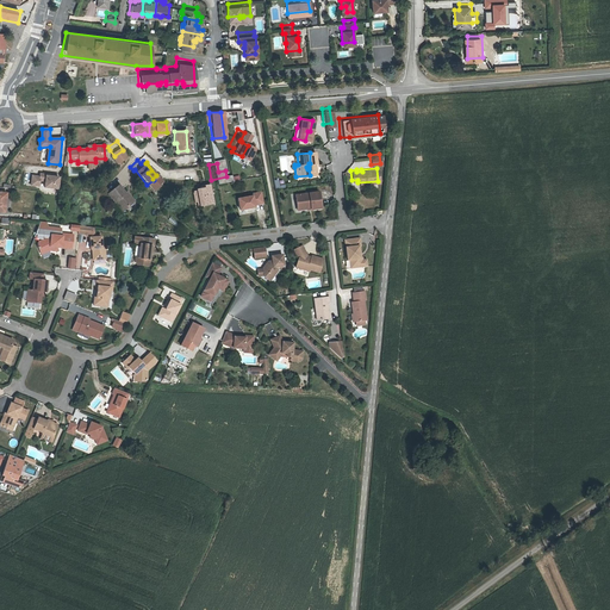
[(29,175),(27,185),(37,186),(38,180),(43,181),(43,187),(54,188),(55,178),(48,176),(42,175),(43,174),(37,173),(36,176),(29,175)]
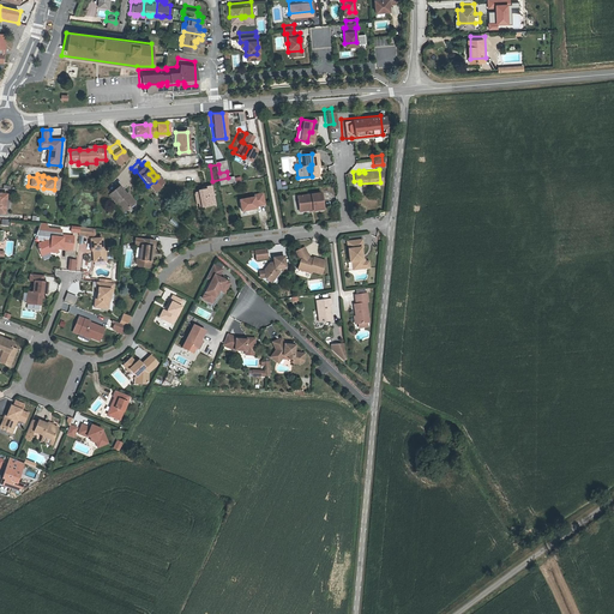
[(199,185),(196,185),(191,186),(193,203),(206,200),(204,180),(198,181),(199,185)]
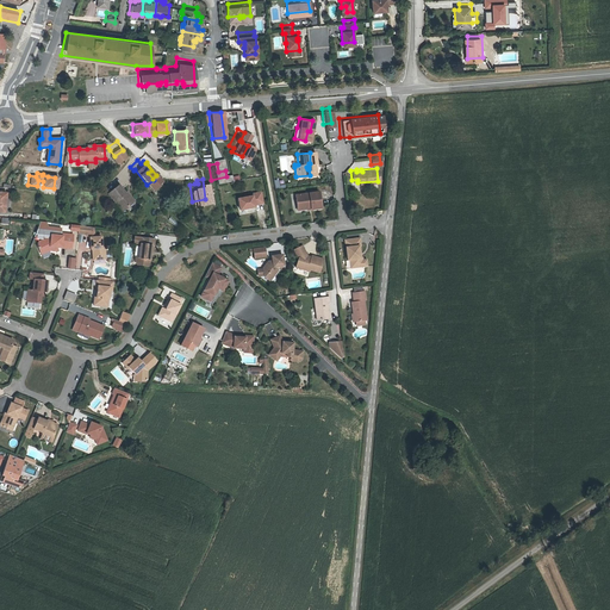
[(119,186),(110,194),(124,211),(135,200),(128,192),(126,193),(119,186)]
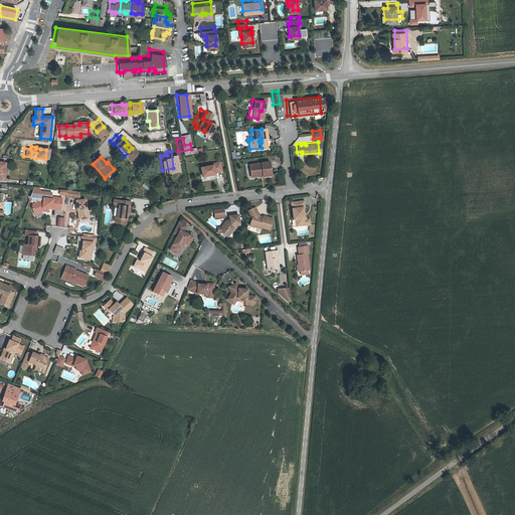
[(206,163),(194,165),(196,174),(208,172),(208,170),(215,169),(214,160),(206,161),(206,163)]
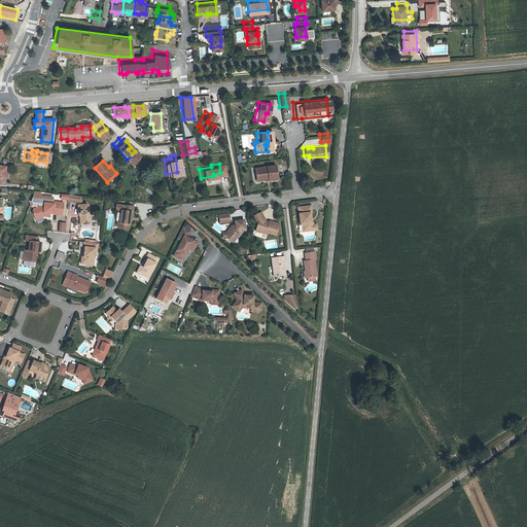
[(254,172),(254,178),(262,177),(262,176),(266,176),(266,178),(272,178),(271,164),(250,166),(251,172),(254,172)]
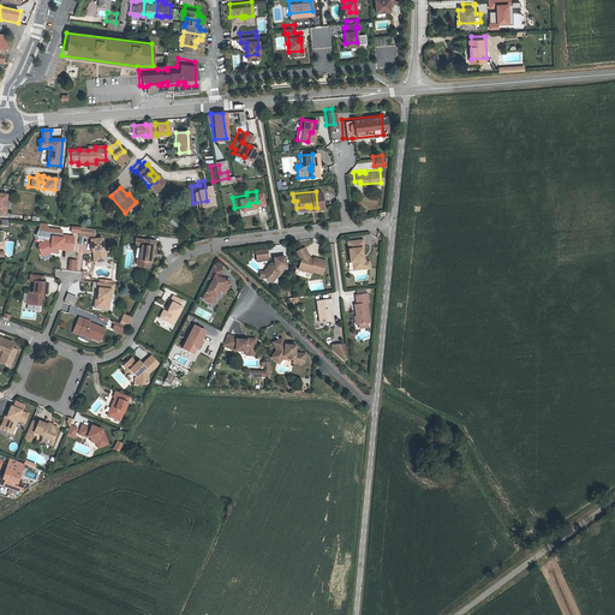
[(52,239),(39,243),(42,257),(57,250),(73,251),(75,236),(64,234),(64,236),(52,236),(52,239)]
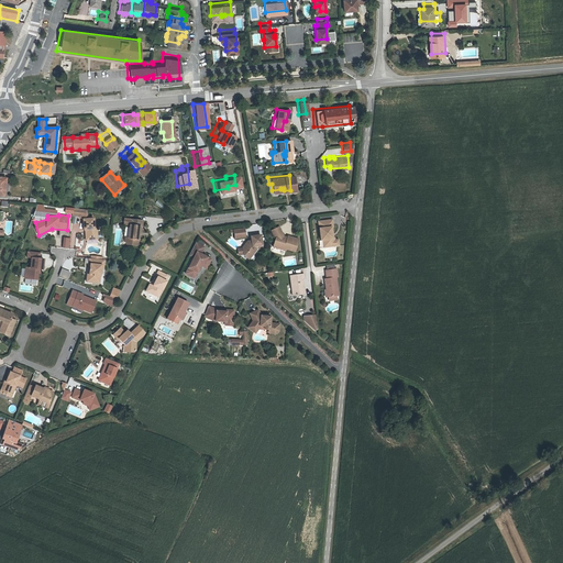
[(96,233),(98,233),(98,229),(95,229),(95,218),(88,219),(84,219),(85,229),(87,229),(87,231),(87,240),(97,240),(96,233)]
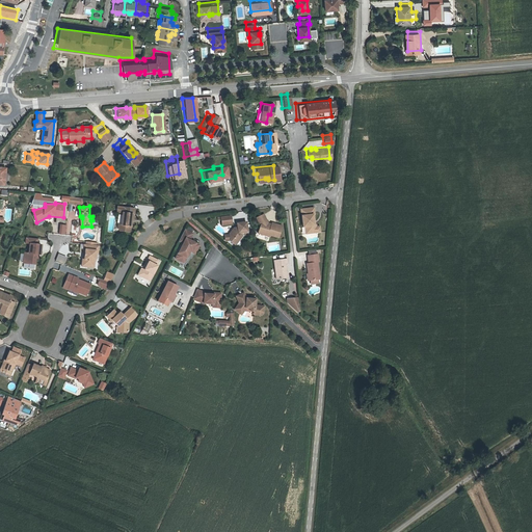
[(115,229),(124,231),(126,228),(127,225),(129,213),(131,214),(132,208),(122,207),(121,212),(120,211),(117,223),(114,222),(114,225),(115,229)]
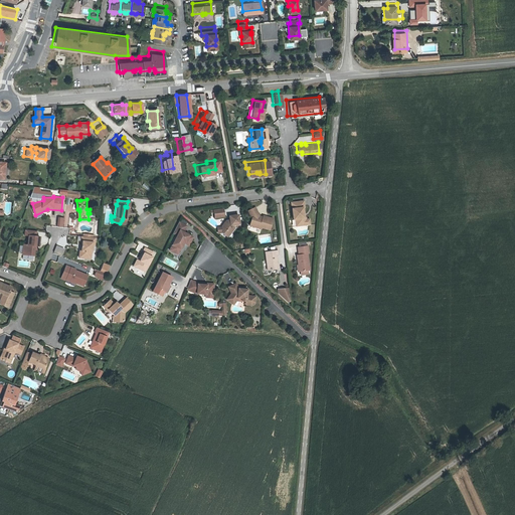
[(300,217),(299,207),(301,205),(300,200),(288,201),(289,218),(291,218),(292,225),(303,224),(302,218),(302,217),(300,217)]
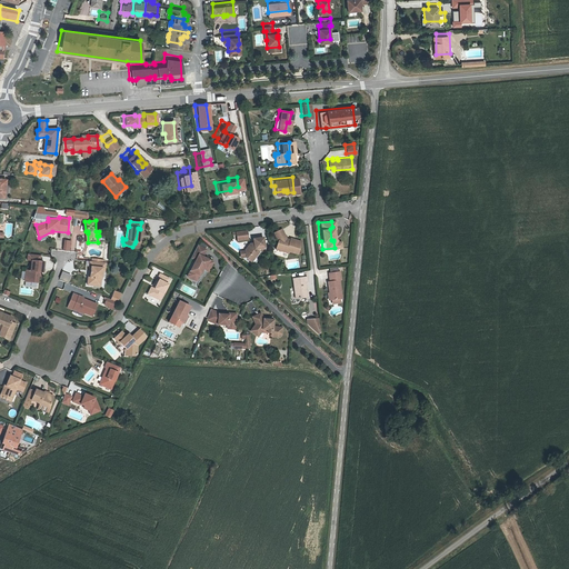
[(295,245),(285,241),(283,242),(280,241),(280,239),(276,229),(268,232),(271,241),(269,249),(281,253),(282,252),(291,256),(295,245)]
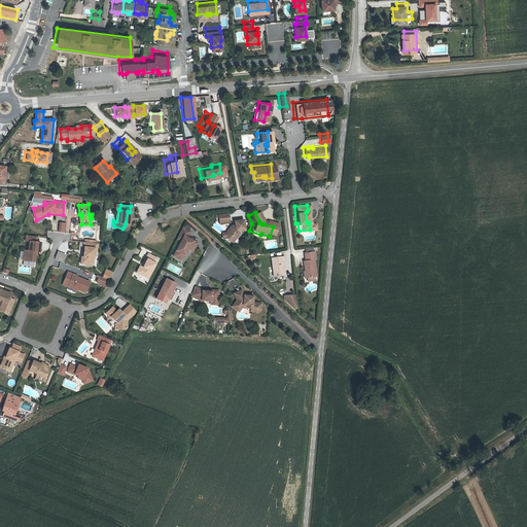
[(238,219),(227,220),(229,225),(226,226),(225,224),(220,231),(220,238),(225,242),(233,233),(233,230),(238,229),(238,219)]
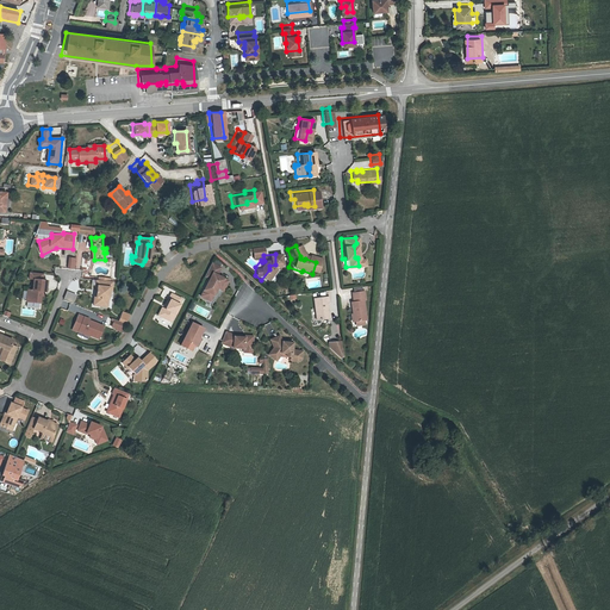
[(201,261),(195,274),(200,277),(191,294),(198,298),(200,291),(204,293),(207,286),(210,286),(212,281),(216,284),(218,279),(207,273),(211,266),(201,261)]
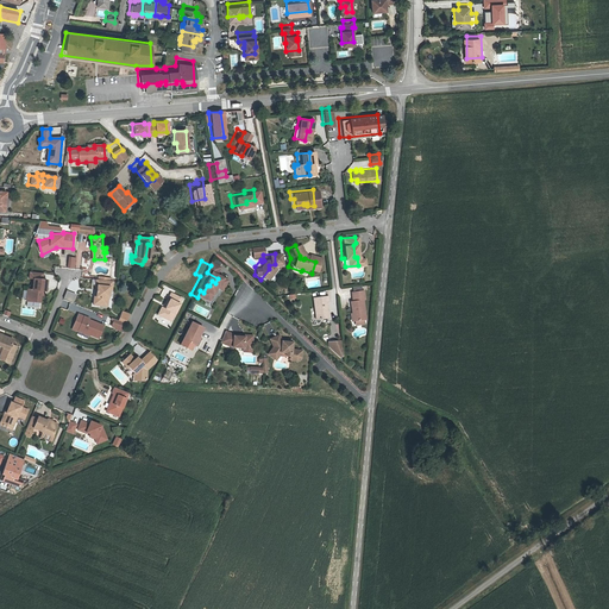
[(111,287),(113,288),(114,281),(112,281),(107,280),(102,280),(98,278),(96,289),(99,289),(100,289),(100,293),(98,293),(98,296),(95,296),(95,305),(102,306),(104,303),(108,303),(110,290),(111,287)]
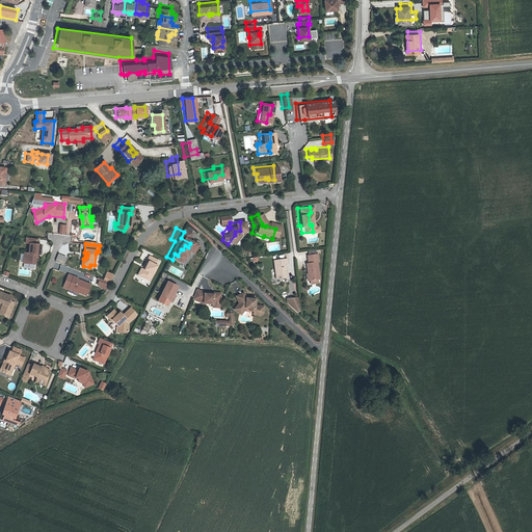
[(37,255),(40,255),(42,255),(43,245),(38,244),(30,244),(29,254),(25,253),(24,263),(36,265),(37,259),(37,255)]
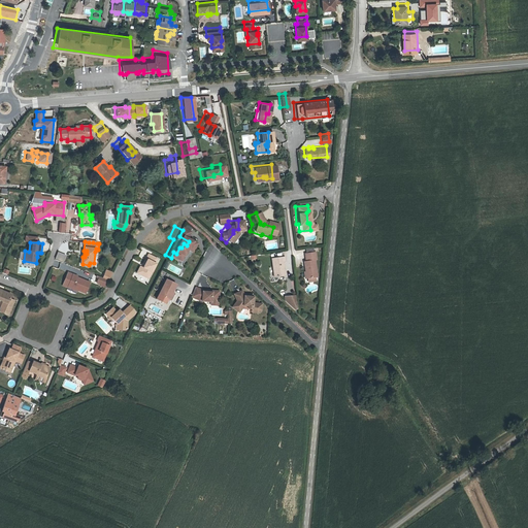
[(58,252),(55,259),(64,262),(66,255),(58,252)]
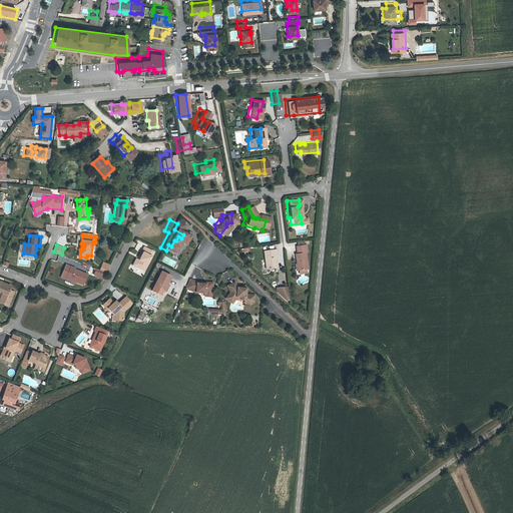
[(291,266),(291,272),(302,271),(301,254),(302,253),(302,246),(292,247),(292,254),(290,254),(291,266)]
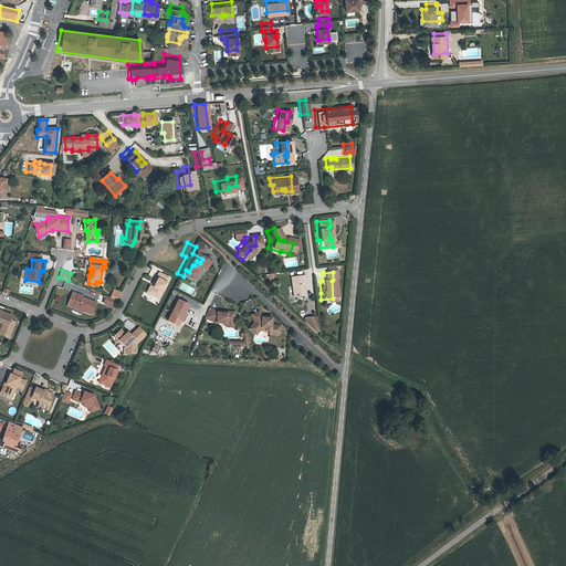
[(154,287),(153,286),(149,293),(159,297),(163,291),(164,291),(167,283),(166,282),(169,278),(159,273),(157,278),(158,278),(154,287)]
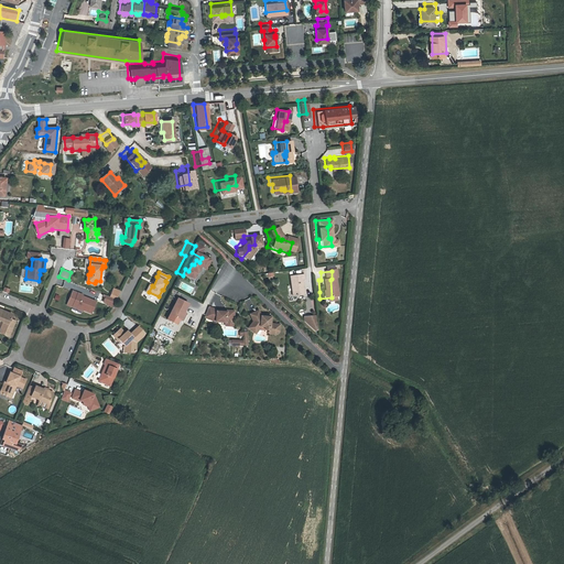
[(296,275),(283,277),(284,296),(296,295),(295,280),(297,280),(296,275)]
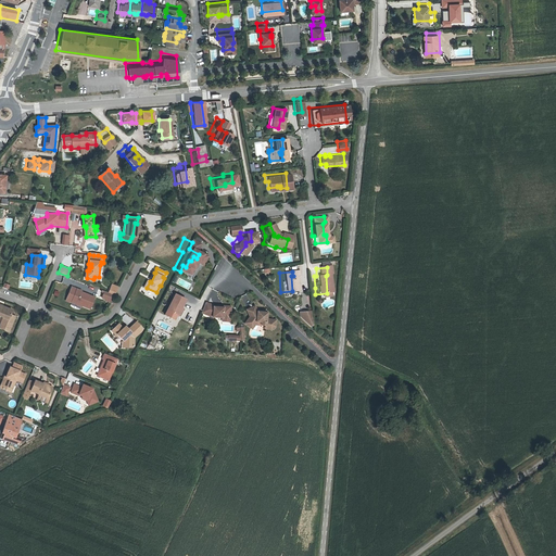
[(104,291),(101,299),(112,303),(119,287),(112,283),(108,292),(104,291)]
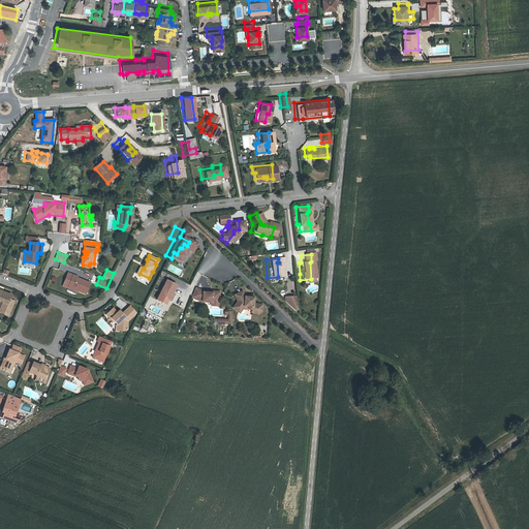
[(92,282),(68,273),(63,286),(86,296),(92,282)]
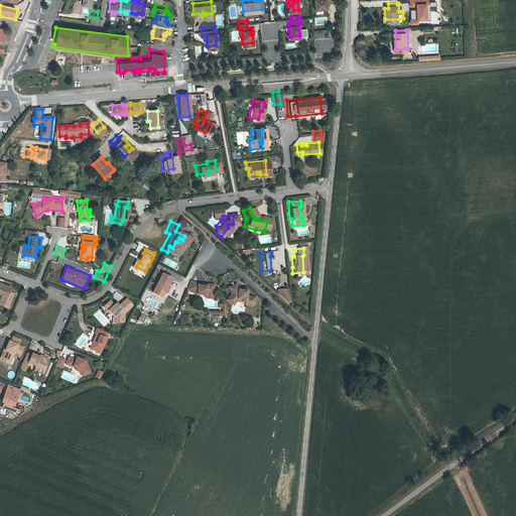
[(173,278),(163,273),(153,292),(162,297),(173,278)]
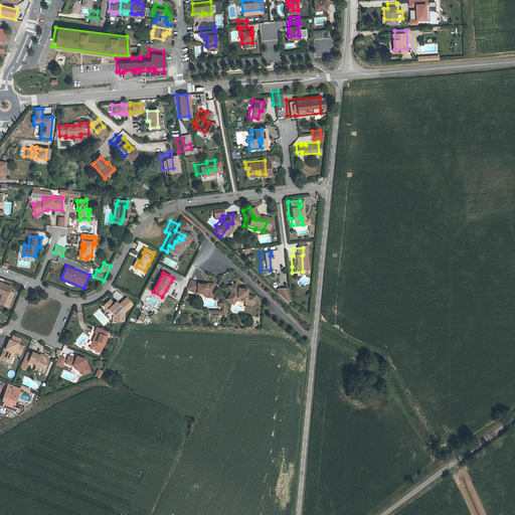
[(198,282),(191,280),(187,290),(198,295),(206,295),(206,298),(214,298),(214,283),(198,282)]
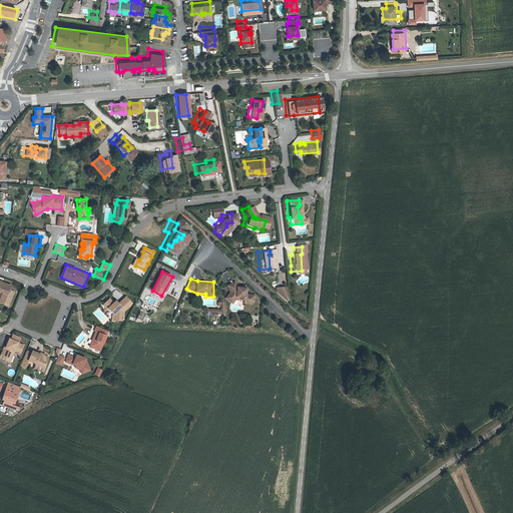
[(0,292),(2,293),(0,298),(0,303),(9,308),(15,293),(11,290),(12,286),(0,281),(0,292)]
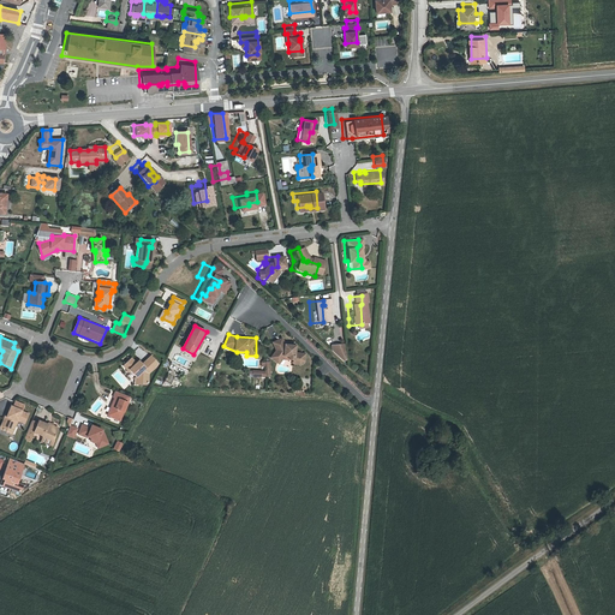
[(286,346),(275,345),(273,339),(264,342),(267,351),(262,358),(267,362),(270,358),(274,357),(280,357),(280,360),(285,360),(284,363),(290,363),(293,360),(294,354),(285,353),(286,346)]
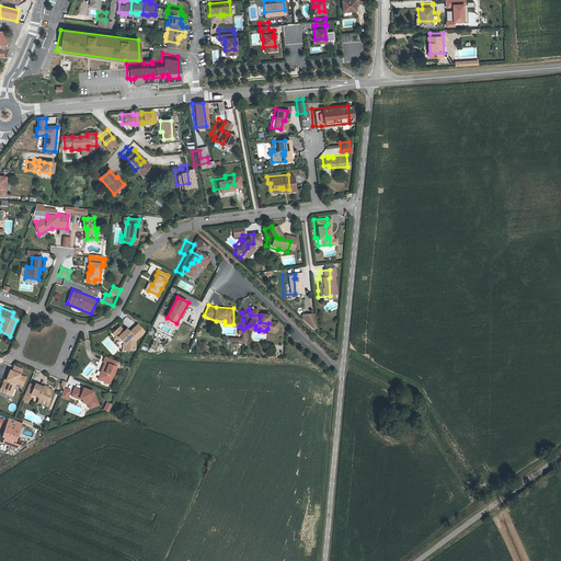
[(315,315),(302,316),(302,323),(310,330),(316,328),(315,315)]
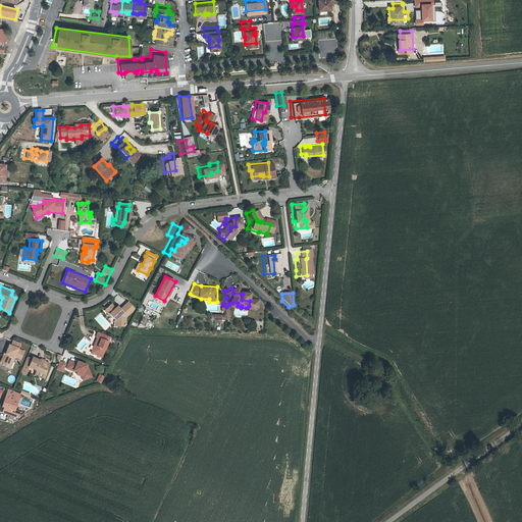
[(246,308),(241,308),(241,309),(247,310),(251,307),(251,301),(250,301),(249,306),(246,308)]
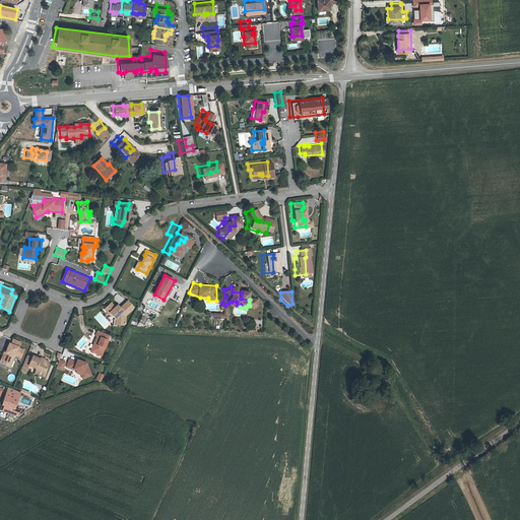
[(117,310),(115,308),(111,304),(105,310),(109,314),(110,313),(116,319),(117,318),(119,319),(119,325),(124,326),(126,324),(126,316),(133,309),(133,307),(127,301),(120,309),(119,310),(117,310)]
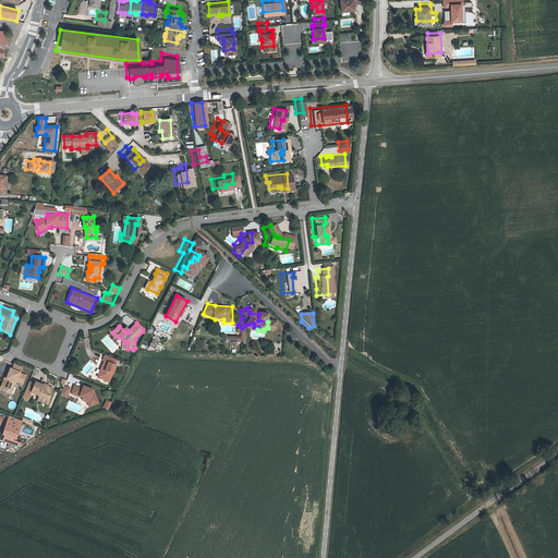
[(118,361),(105,355),(96,377),(109,383),(118,361)]
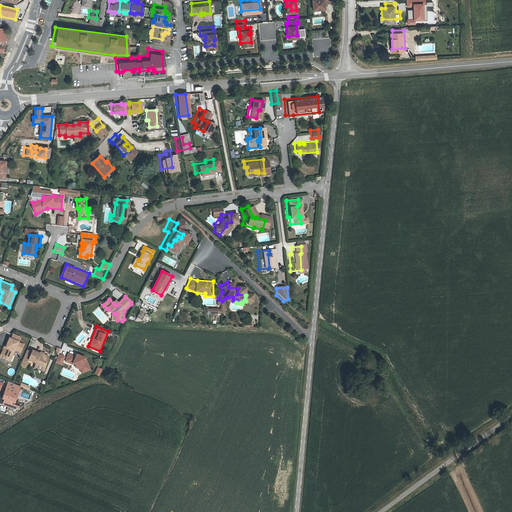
[(21,337),(13,334),(11,339),(9,338),(5,346),(4,346),(0,354),(0,357),(10,362),(15,351),(21,353),(25,344),(19,342),(21,337)]
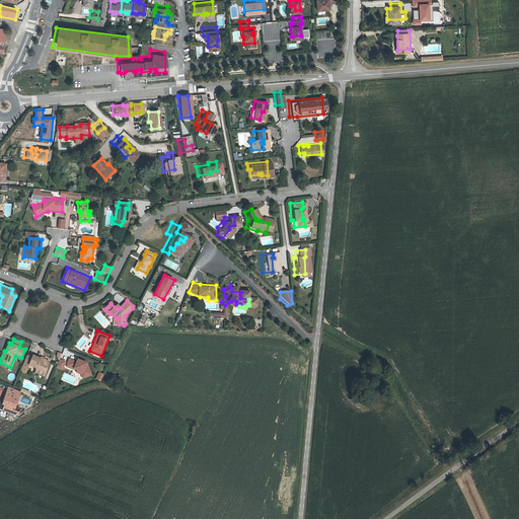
[(50,361),(32,354),(30,358),(26,357),(21,370),(25,372),(28,365),(46,372),(50,361)]
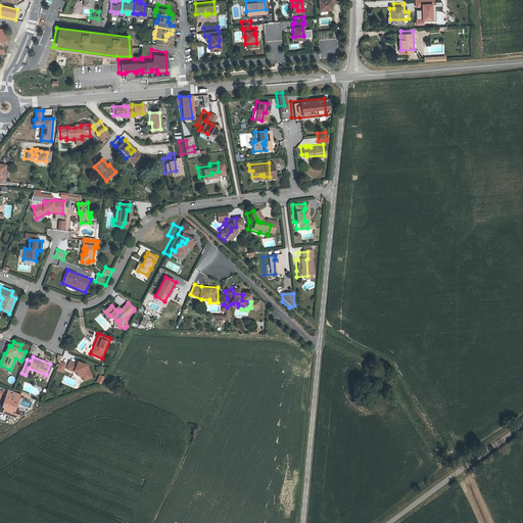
[(77,364),(69,361),(65,370),(77,374),(77,376),(82,378),(84,382),(93,378),(88,366),(78,362),(77,364)]
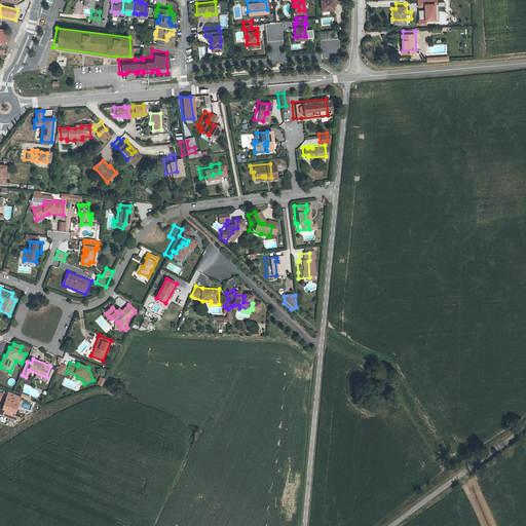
[(22,398),(8,391),(1,410),(3,411),(2,416),(17,421),(21,415),(16,413),(22,398)]
